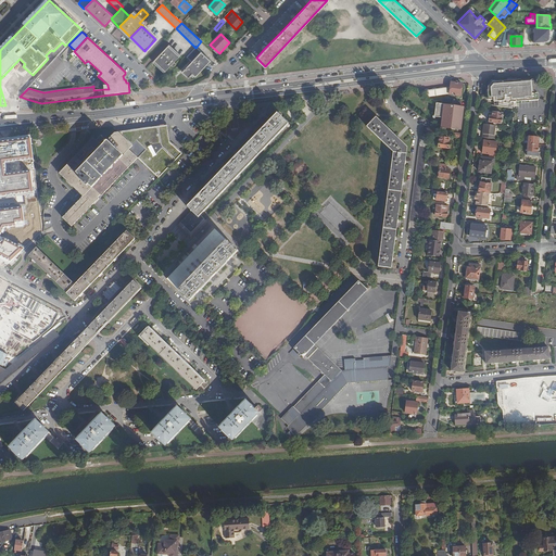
[(172,65),(174,62),(179,57),(168,46),(154,60),(165,71),(172,65)]
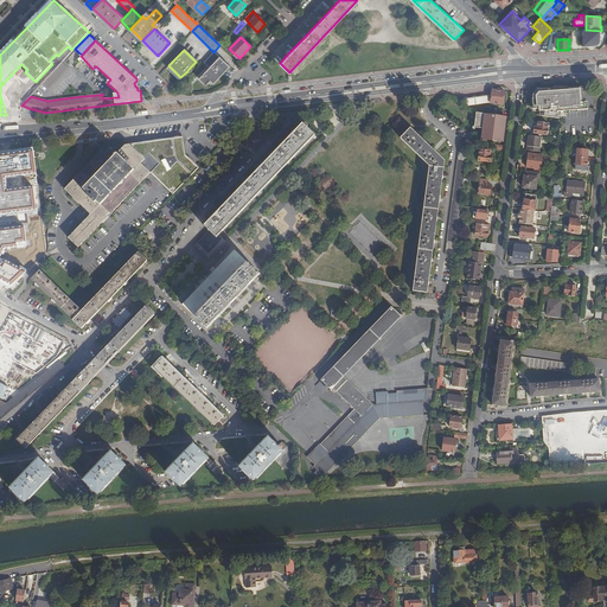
[(213,52),(204,62),(210,66),(199,78),(206,84),(210,81),(213,83),(230,65),(215,51),(213,52)]
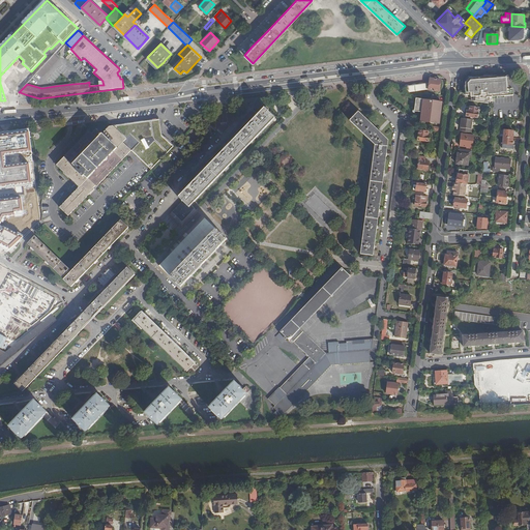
[(55,55),(36,74),(41,78),(59,59),(55,55)]
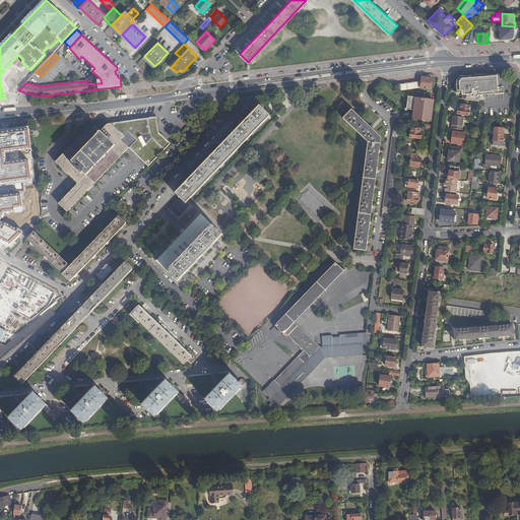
[(169,61),(172,64),(178,57),(175,54),(169,61)]
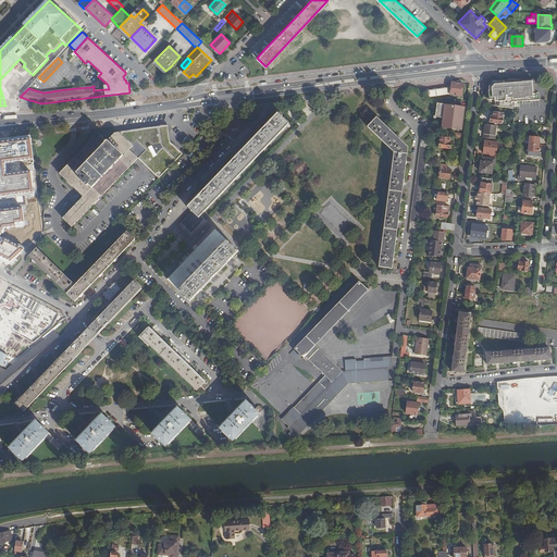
[(534,79),(494,82),(490,86),(490,89),(489,89),(490,99),(495,100),(495,104),(500,104),(499,108),(511,109),(511,107),(516,108),(520,107),(520,102),(540,101),(540,94),(535,94),(534,79)]
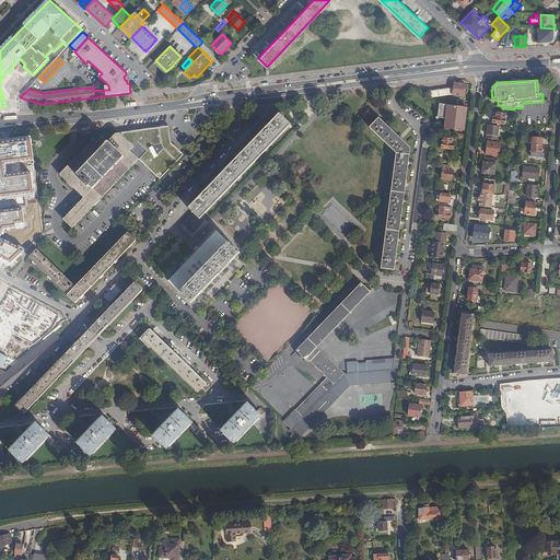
[(454,90),(454,95),(465,96),(466,85),(455,84),(454,90)]
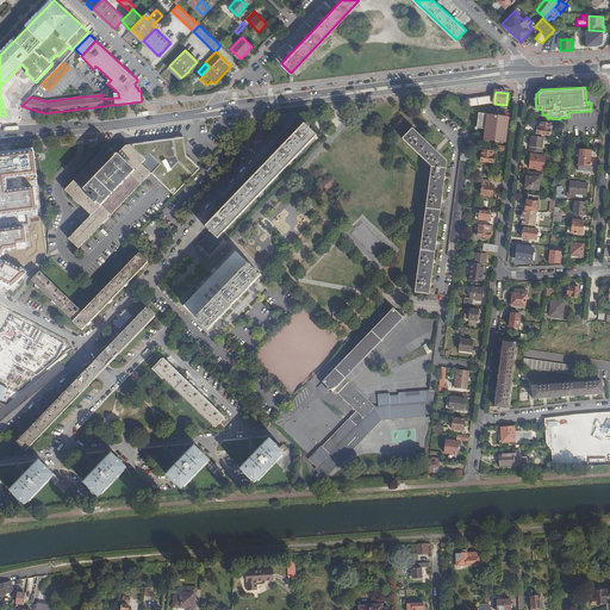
[(509,118),(478,113),(477,129),(484,130),(483,142),(505,144),(509,118)]
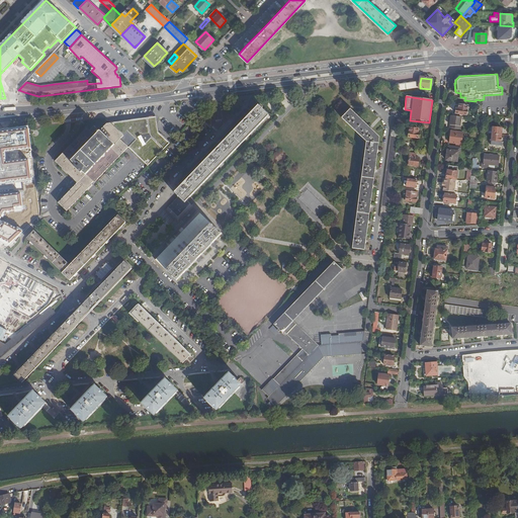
[(178,189),(174,193),(177,196),(176,197),(167,206),(178,219),(188,207),(190,208),(190,207),(191,206),(186,201),(188,198),(190,196),(219,167),(269,114),(259,105),(254,109),(253,111),(250,113),(240,124),(238,122),(237,123),(238,125),(237,127),(226,140),(224,141),(223,143),(211,154),(210,155),(208,158),(197,168),(196,171),(194,172),(183,183),(182,185),(180,187),(178,189)]
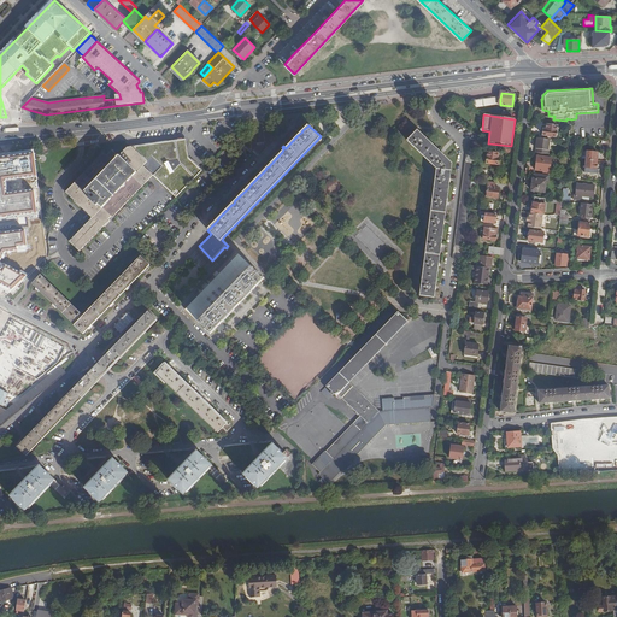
[(557,137),(558,127),(547,125),(547,130),(545,129),(544,136),(557,137)]
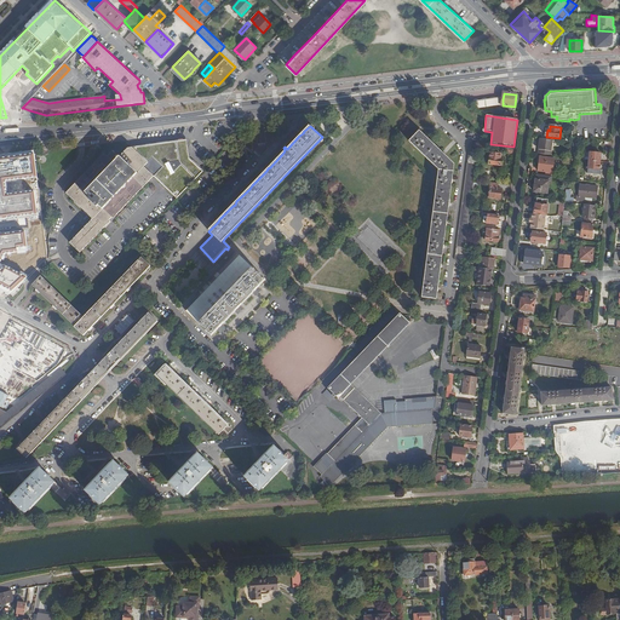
[(438,171),(424,281),(431,281),(432,277),(440,279),(454,165),(420,131),(409,142),(438,171)]
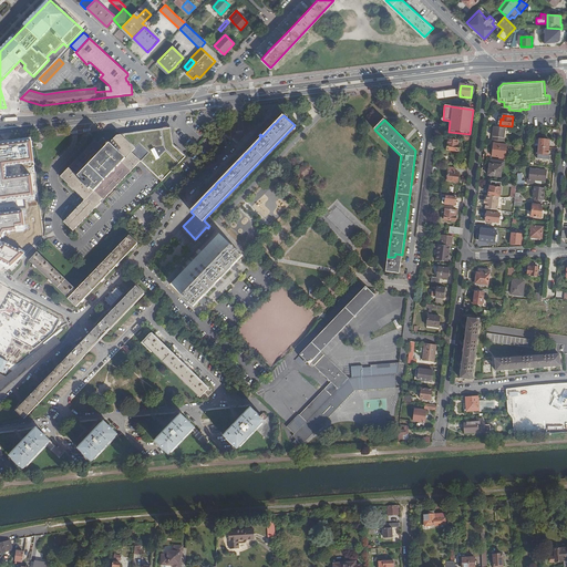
[(505,129),(494,126),(493,141),(503,142),(505,129)]
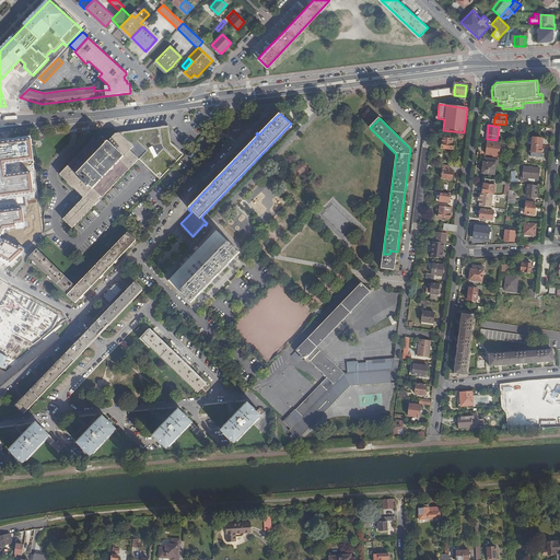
[(138,160),(159,179),(166,173),(170,168),(174,164),(182,155),(171,144),(167,127),(161,128),(114,135),(107,141),(102,137),(97,141),(94,139),(59,175),(83,198),(62,220),(72,229),(138,160)]
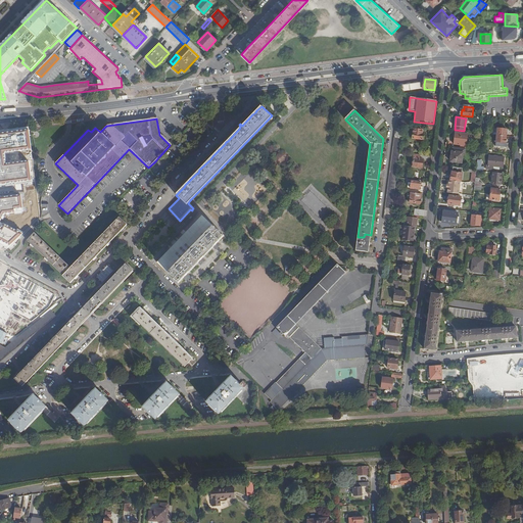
[(400,152),(403,127),(398,126),(396,125),(383,219),(390,227),(396,178),(400,152)]
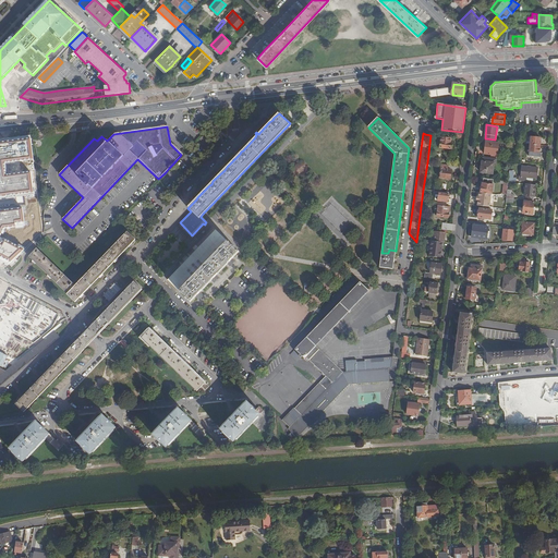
[(170,144),(180,154),(184,149),(168,134),(170,144)]
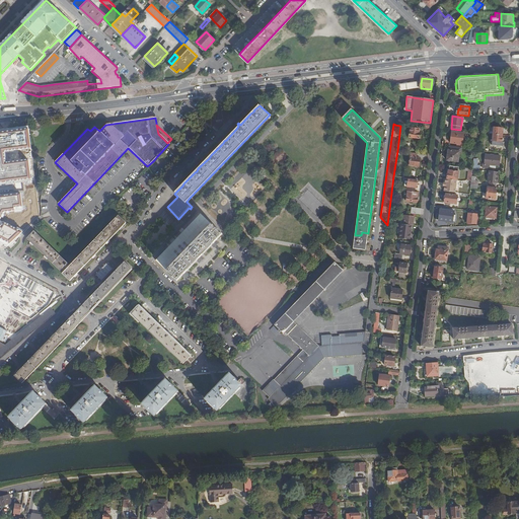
[(410,138),(423,139),(424,133),(419,133),(420,129),(411,128),(410,138)]
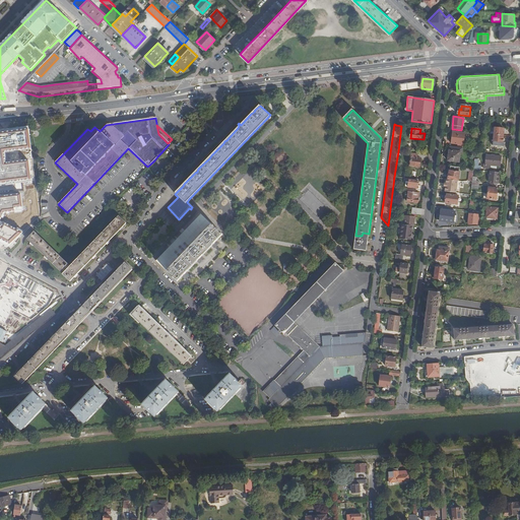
[(28,129),(0,131),(0,184),(31,181),(28,159),(7,163),(5,152),(30,149),(28,129)]
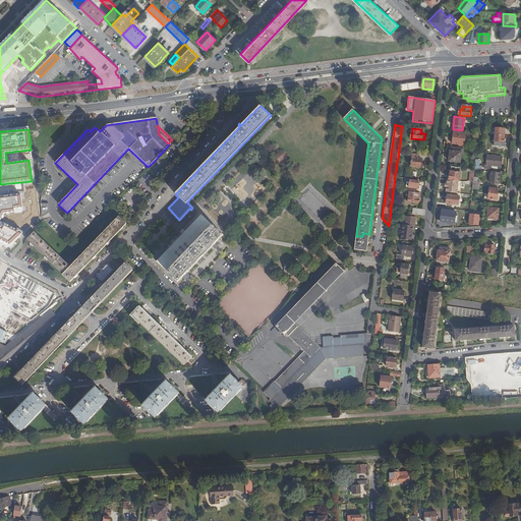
[(464,146),(466,133),(453,132),(452,137),(453,138),(453,145),(464,146)]
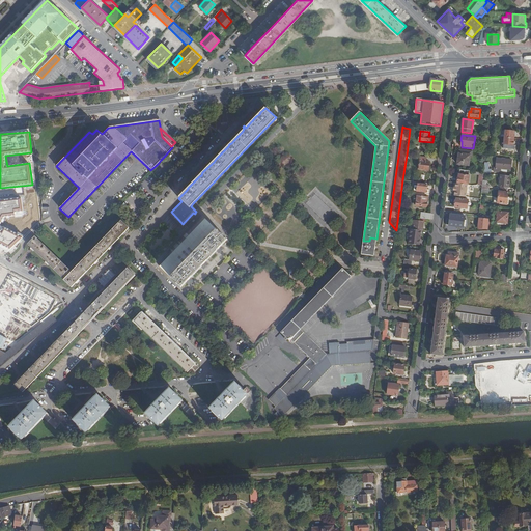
[(513,145),(514,138),(505,137),(504,144),(513,145)]
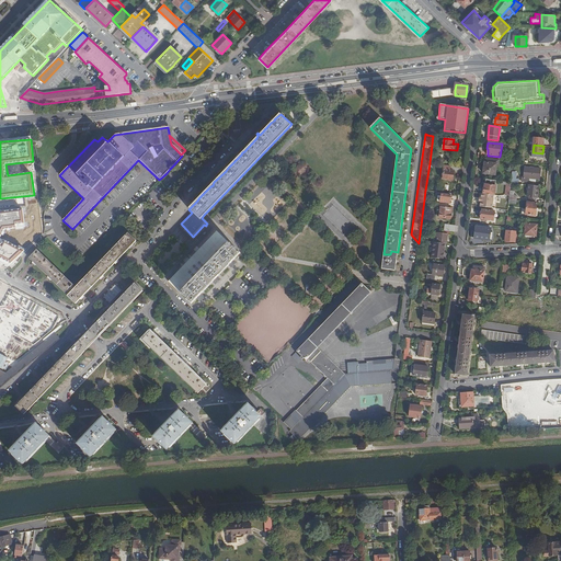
[(497,159),(487,158),(485,162),(484,162),(483,173),(495,174),(496,163),(497,163),(497,159)]
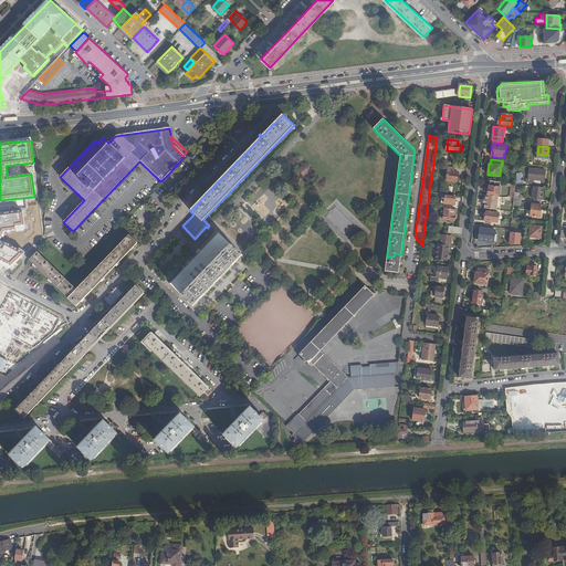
[(454,167),(448,167),(447,180),(457,182),(459,174),(453,173),(454,167)]
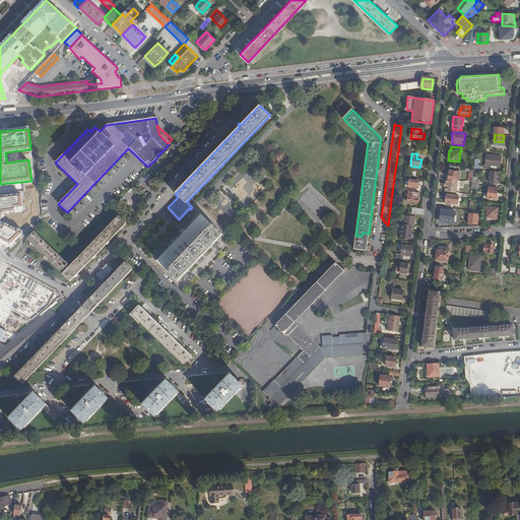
[(483,168),(491,169),(491,166),(498,166),(501,167),(502,156),(486,155),(485,165),(484,165),(483,168)]
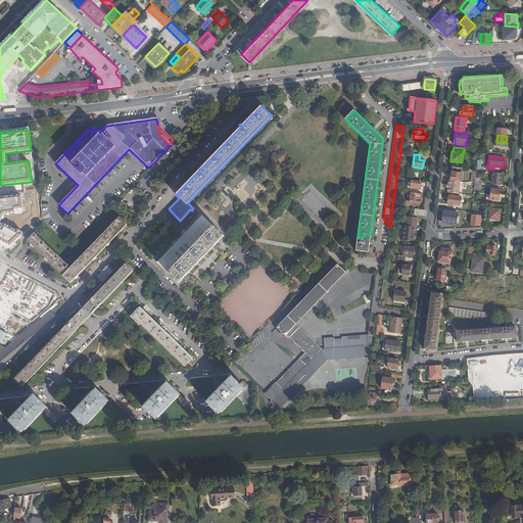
[(463,169),(454,168),(453,175),(452,175),(450,180),(461,181),(463,169)]
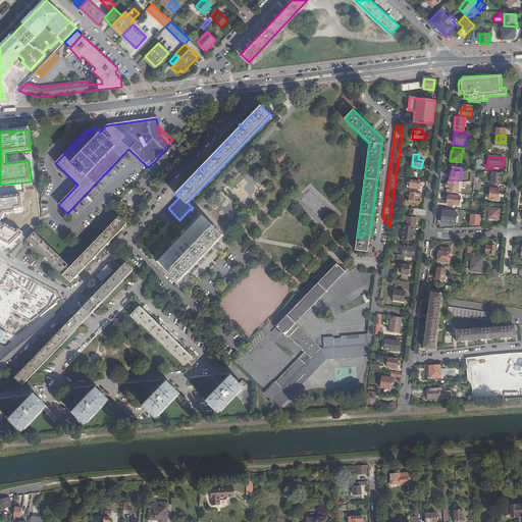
[(501,184),(502,173),(492,172),(490,183),(491,183),(491,185),(500,186),(500,184),(501,184)]
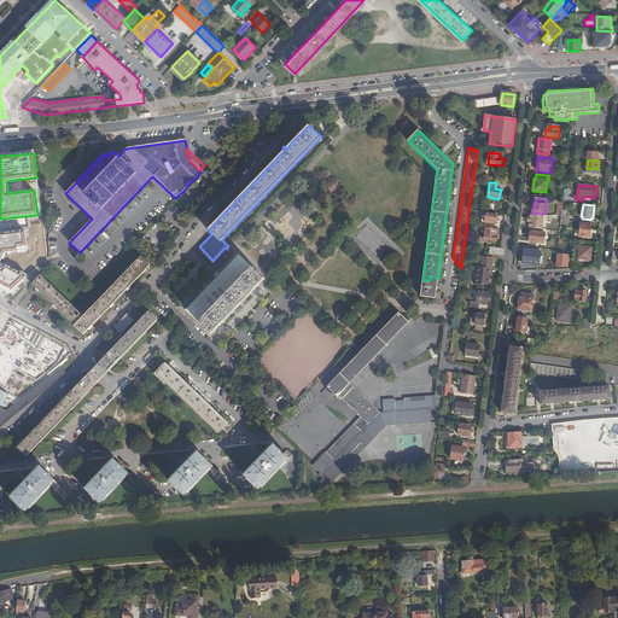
[(530,217),(529,228),(542,229),(543,215),(530,214),(530,216),(530,217)]
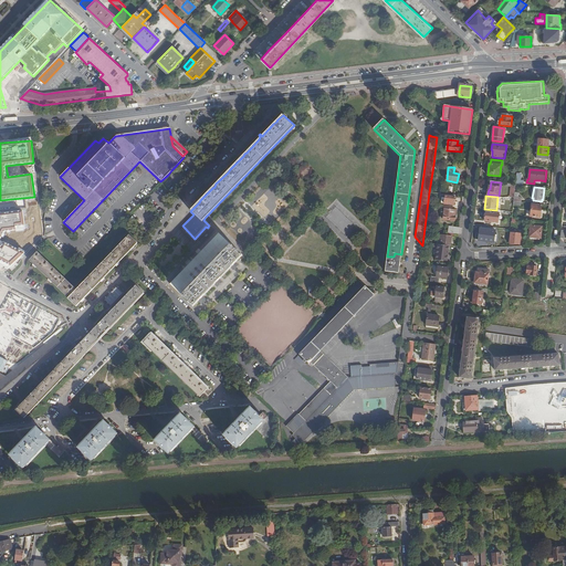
[(444,205),(458,207),(459,203),(458,203),(458,198),(446,197),(446,198),(444,205)]
